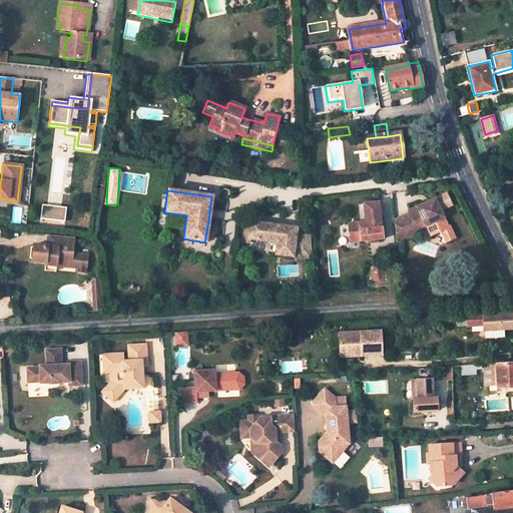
[(407,210),(408,212),(394,219),(396,240),(411,233),(410,230),(424,224),(429,222),(438,230),(446,226),(438,209),(450,203),(444,193),(407,210)]
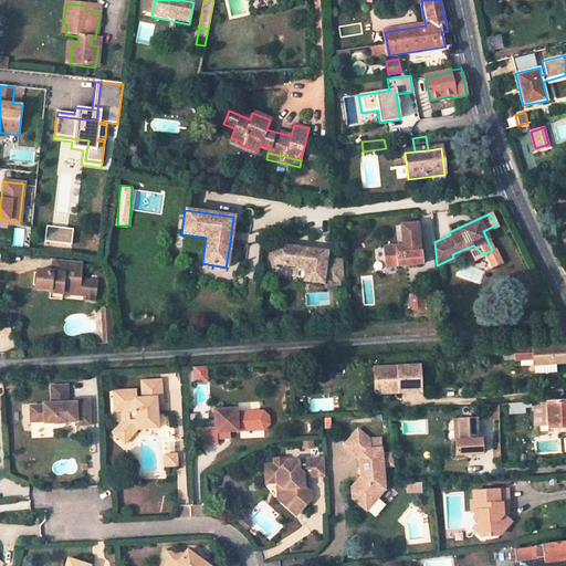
[(388,266),(423,262),(421,223),(404,224),(406,244),(387,247),(388,266)]
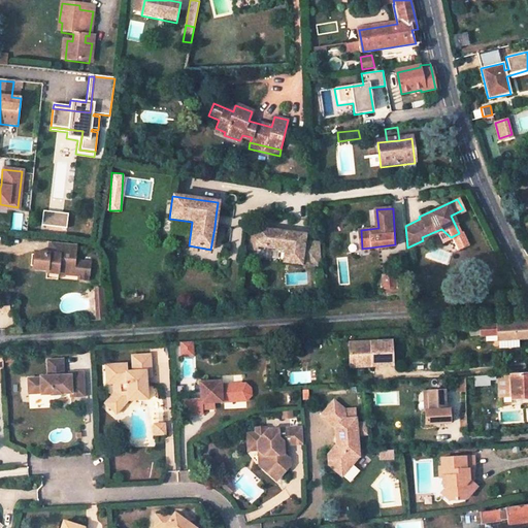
[(48,217),(47,227),(60,229),(61,218),(67,219),(68,215),(42,211),(42,216),(48,217)]
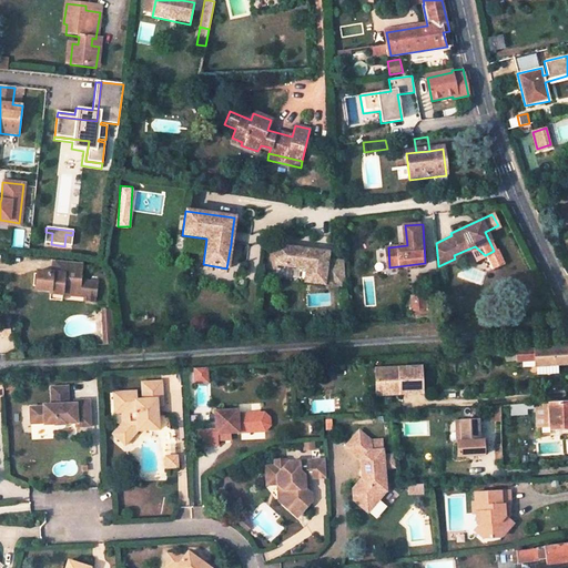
[(232,233),(231,244),(244,245),(245,234),(232,233)]
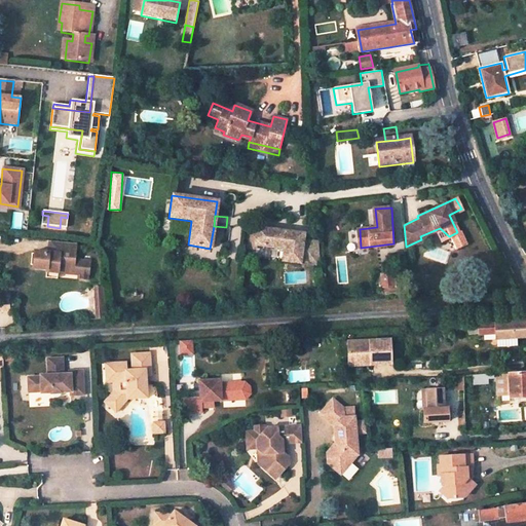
[(257,230),(245,228),(241,248),(255,249),(255,245),(284,249),(283,261),(300,263),(300,259),(321,262),(320,242),(303,240),(303,233),(257,228),(257,230)]
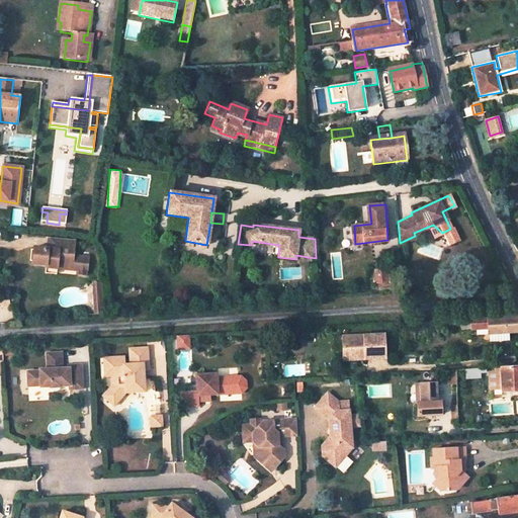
[(437,235),(442,233),(433,225),(428,227),(437,235)]
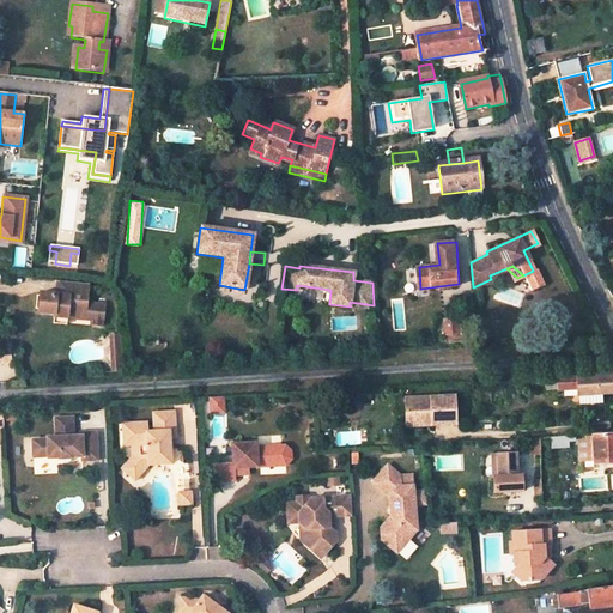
[(533,271),(523,275),(530,289),(541,284),(534,269),(533,271)]
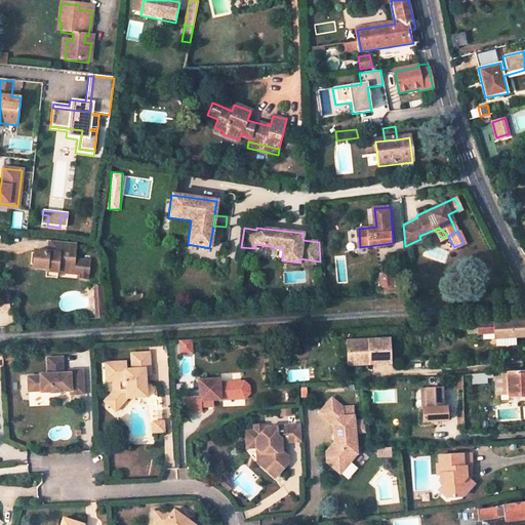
[(59,242),(49,241),(48,252),(58,253),(59,242)]
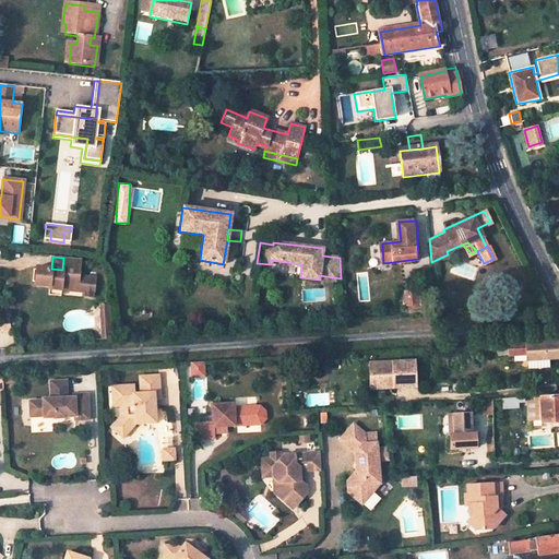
[(80,260),(63,258),(62,270),(51,269),(36,268),(35,270),(33,270),(32,282),(34,282),(34,285),(48,286),(48,289),(61,290),(83,293),(82,298),(93,299),(95,278),(79,276),(80,260)]
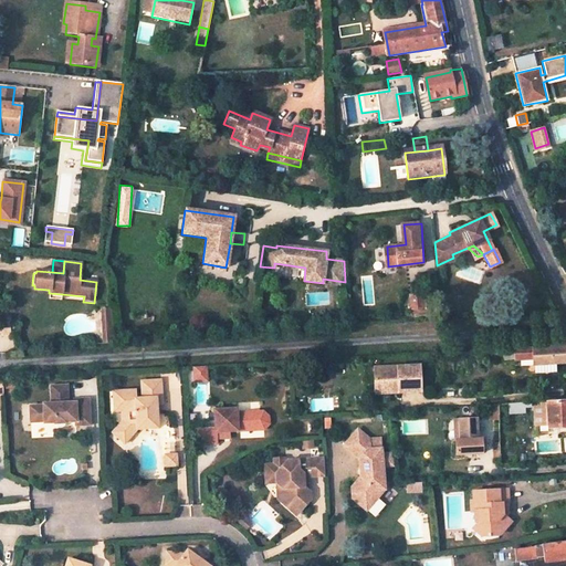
[(421,293),(409,295),(410,308),(428,307),(427,295),(421,296),(421,293)]
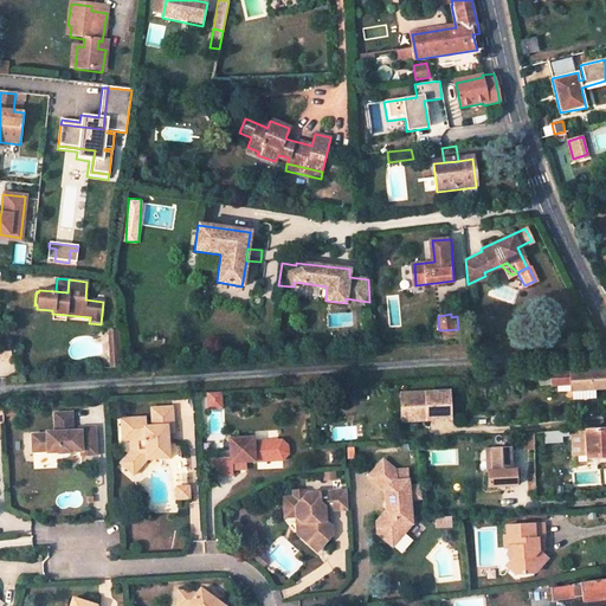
[(107,330),(107,346),(111,346),(111,350),(120,350),(118,330),(107,330)]
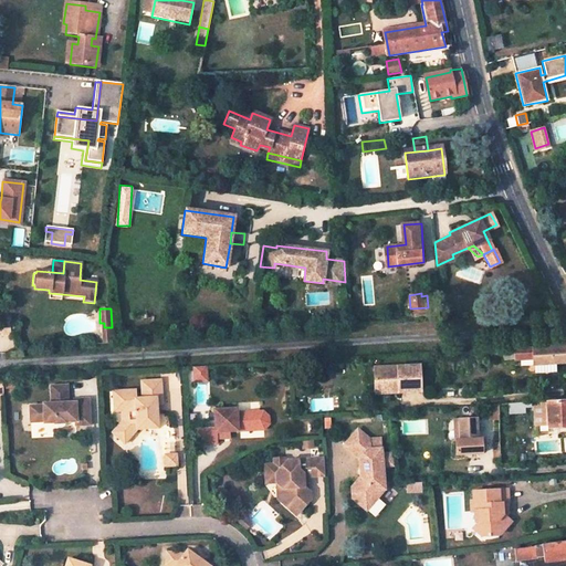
[(0,332),(11,333),(11,322),(0,321),(0,332)]
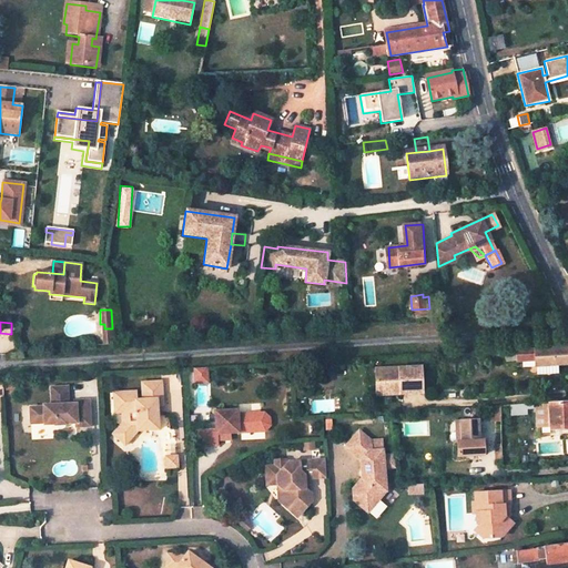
[(104,324),(100,324),(101,344),(113,343),(112,328),(104,328),(104,324)]
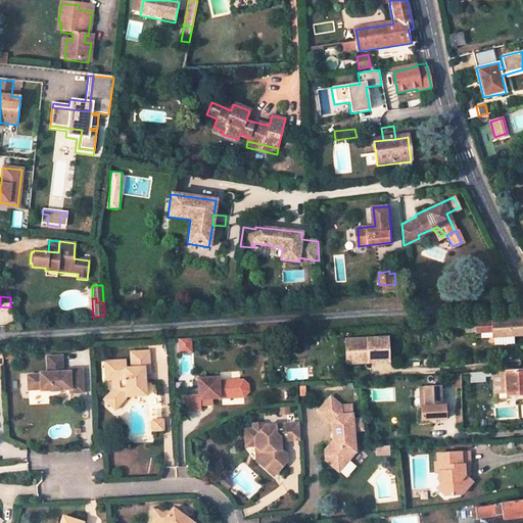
[(487,338),(522,335),(522,319),(509,320),(509,321),(492,322),(491,321),(470,322),(471,334),(487,334),(487,338)]
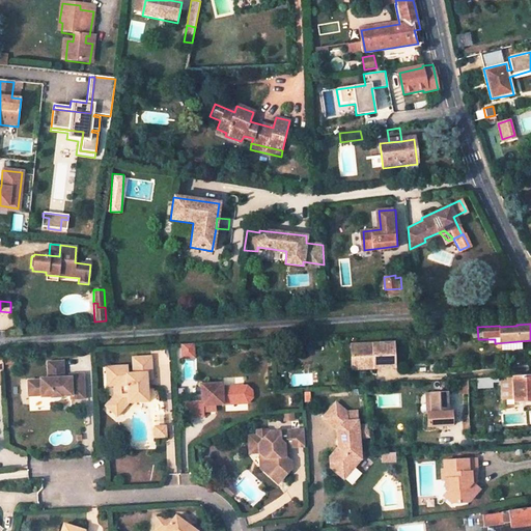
[(395,343),(353,345),(354,368),(396,367),(395,343)]
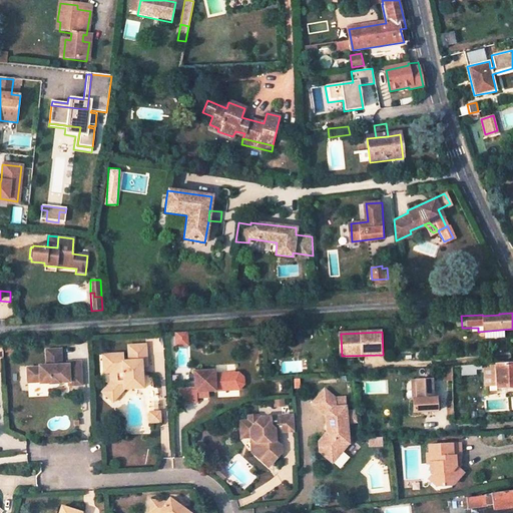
[(174,334),(175,345),(189,344),(188,333),(174,334)]
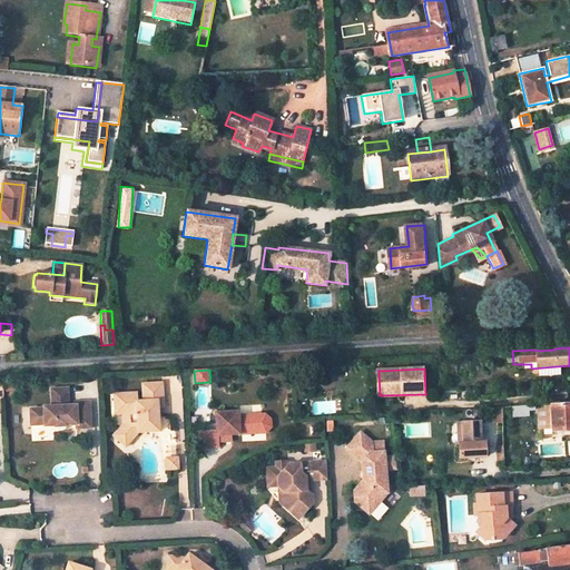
[(161,408),(159,383),(140,384),(141,402),(135,402),(134,396),(133,394),(131,394),(116,394),(117,415),(120,414),(120,425),(115,432),(128,442),(136,432),(146,432),(146,428),(157,428),(156,409),(161,408)]
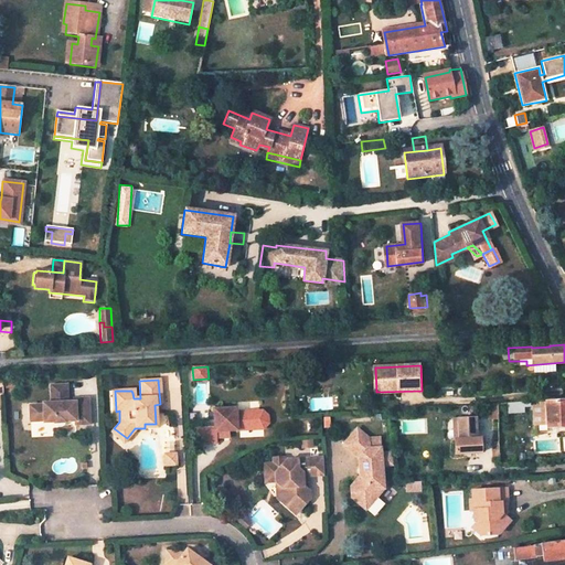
[(65,404),(65,386),(50,387),(50,405),(41,405),(41,407),(28,407),(29,423),(42,422),(42,424),(52,423),(52,424),(63,424),(63,423),(73,423),(74,426),(87,426),(86,401),(73,401),(73,404),(65,404)]
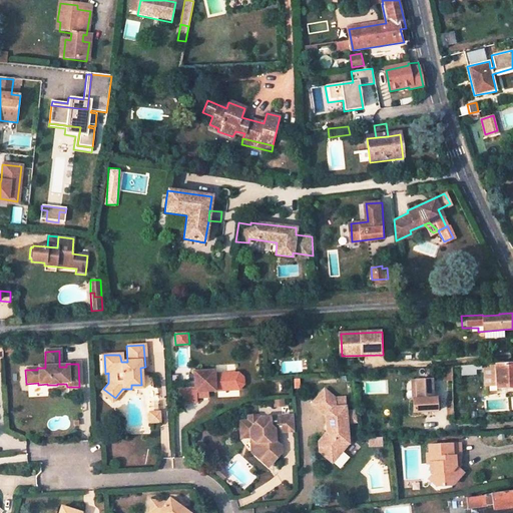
[(512,386),(512,364),(495,365),(495,369),(484,369),(485,385),(496,385),(497,387),(512,386)]
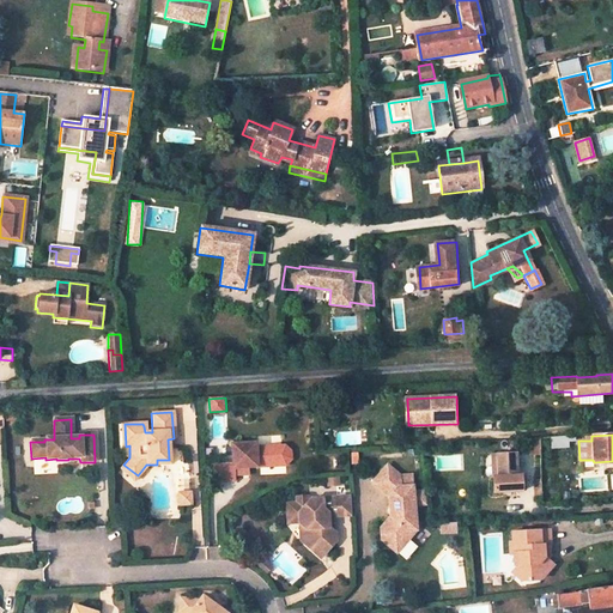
[(213,466),(212,466),(213,481),(235,480),(235,475),(242,475),(242,473),(248,473),(248,467),(272,466),(271,447),(256,448),(255,443),(231,444),(232,465),(224,465),(213,466)]
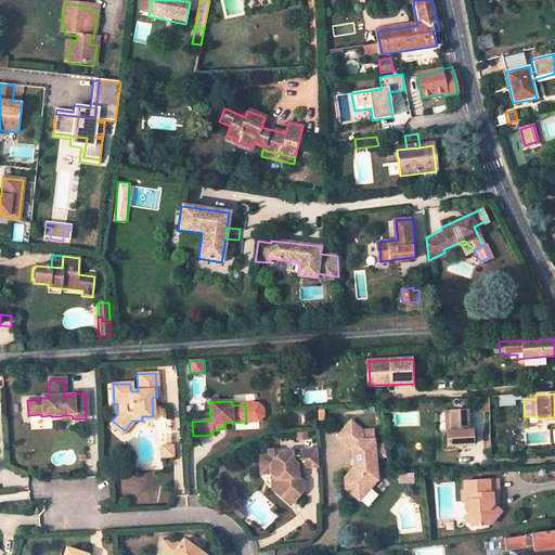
[(468,409),(450,411),(451,433),(448,433),(448,444),(470,443),(469,430),(468,409)]
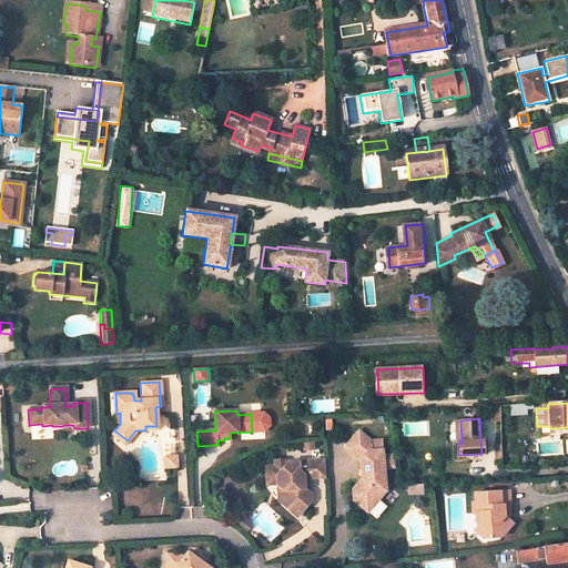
[(198,423),(198,432),(208,430),(206,423),(198,423)]
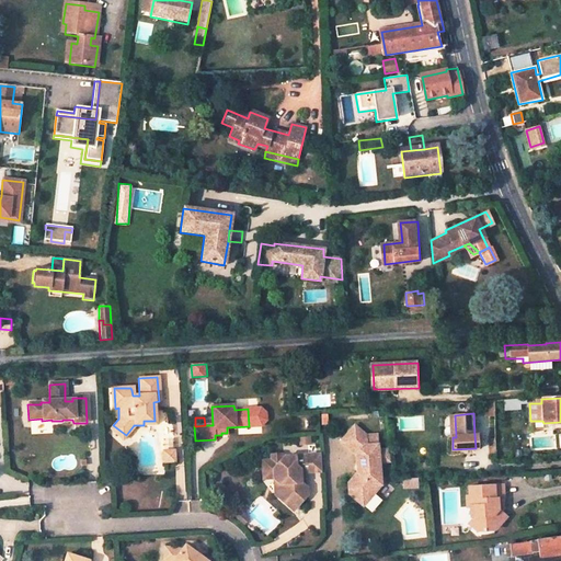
[(170,424),(161,425),(163,451),(172,450),(170,424)]
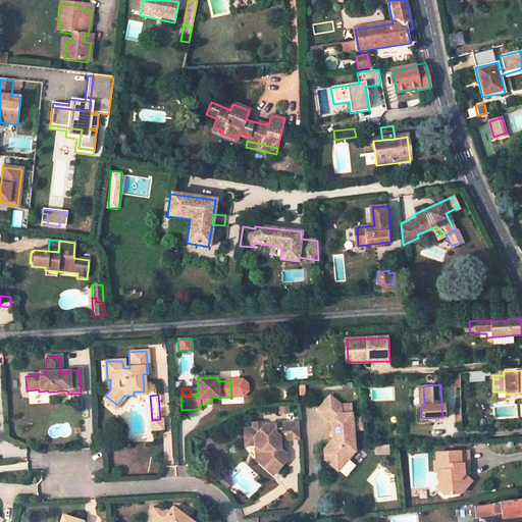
[(117,405),(105,396),(102,400),(113,409),(117,405)]
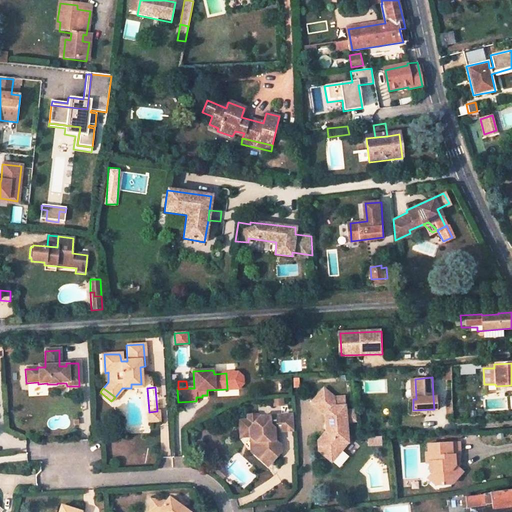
[(321,388),(309,402),(323,414),(323,422),(326,424),(326,428),(324,431),(315,441),(316,451),(329,462),(339,450),(339,443),(342,440),(346,435),(345,422),(356,421),(355,410),(345,410),(344,405),(335,406),(333,404),(331,397),(321,388)]
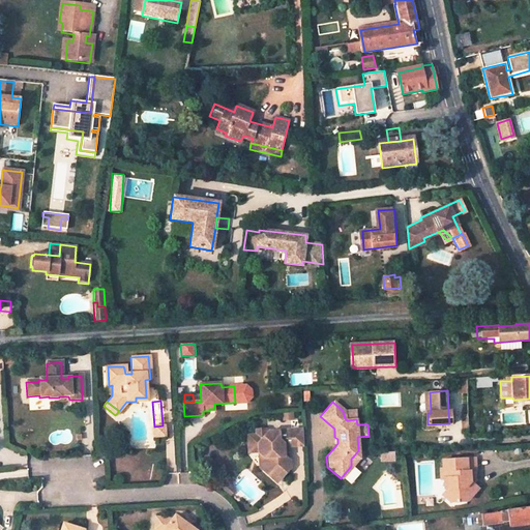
[(153,437),(164,436),(164,425),(163,425),(154,427),(153,427),(153,437)]
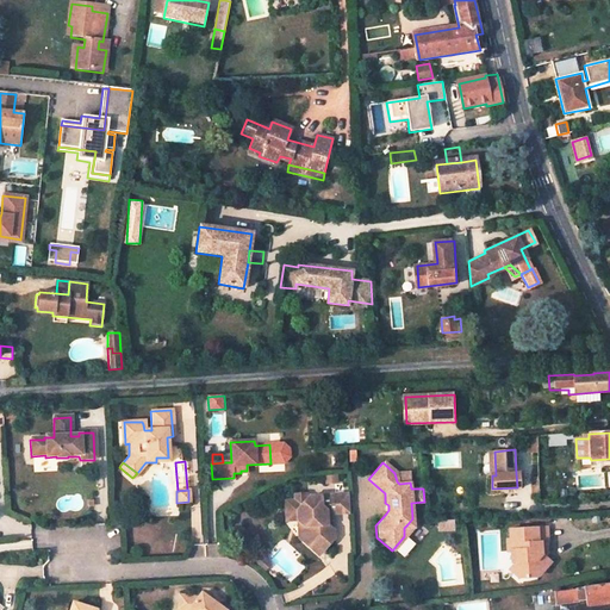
[(327,517),(349,515),(348,497),(306,499),(305,496),(293,497),(294,503),(284,503),(285,517),(297,516),(297,522),(304,528),(304,537),(323,553),(334,541),(334,533),(327,528),(327,517)]
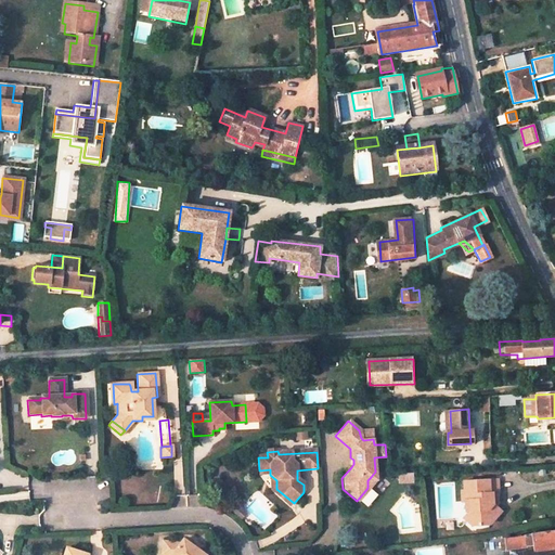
[(481,519),(491,518),(498,511),(491,504),(489,493),(495,492),(494,479),(488,479),(464,480),(465,490),(461,490),(462,501),(468,501),(469,510),(464,517),(469,524),(479,524),(481,519)]
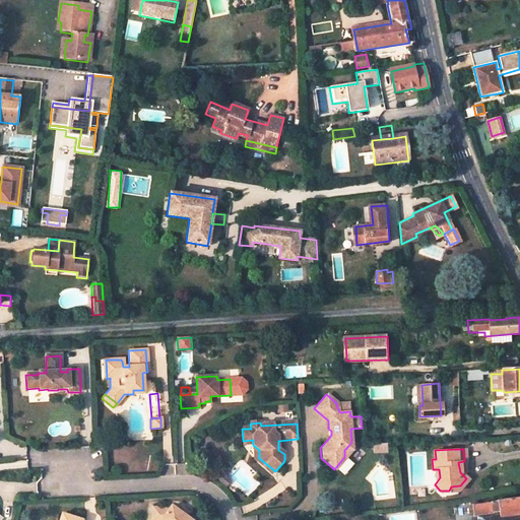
[(229,471),(223,466),(214,477),(219,482),(224,486),(230,481),(223,476),(229,471)]
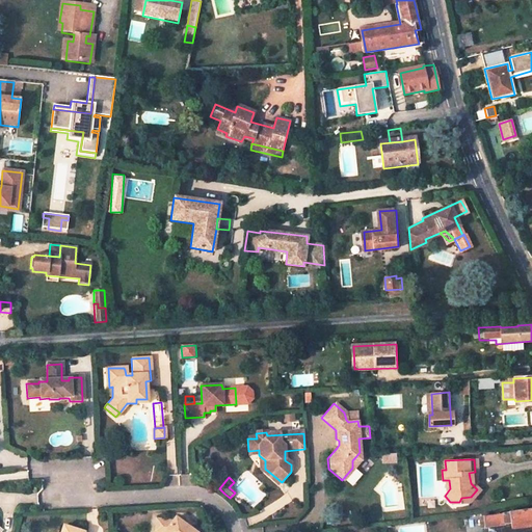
[(531,508),(483,514),(485,528),(504,526),(504,524),(511,523),(512,528),(531,525),(531,508)]
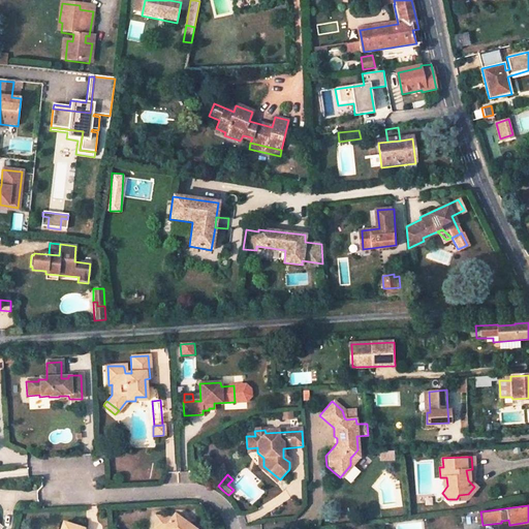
[(157,517),(154,528),(194,528),(176,515),(174,518),(157,517)]
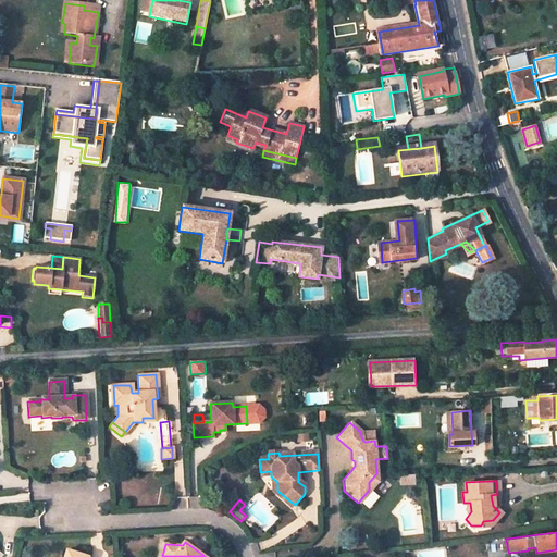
[(86,556),(88,553),(65,545),(61,556),(86,556)]
